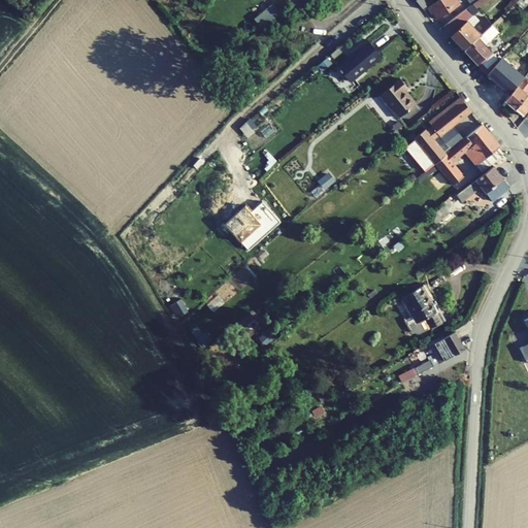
[(434,0),(416,0),(423,9),(435,0),(434,0)]
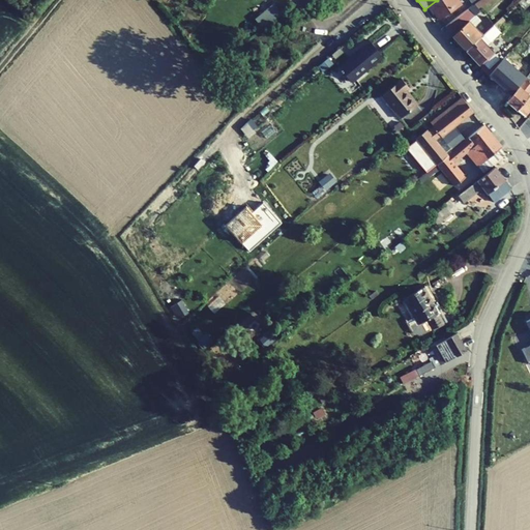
[(439,0),(430,6),(434,13),(438,20),(462,3),(459,0),(439,0)]
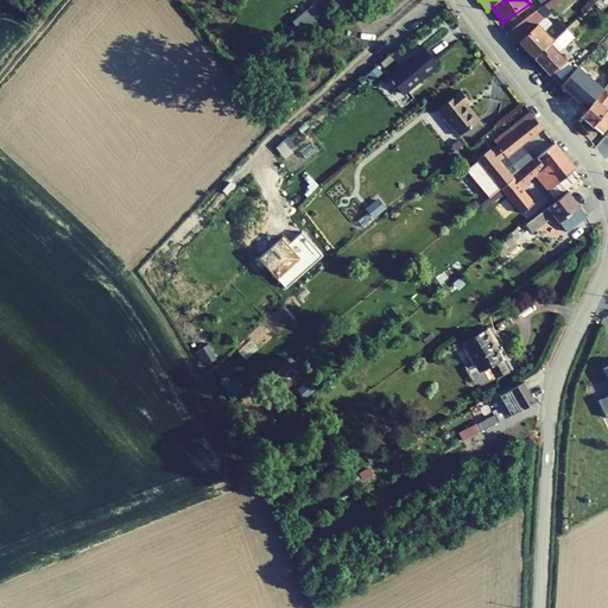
[(549,0),(544,5),(549,11),(562,0),(549,0)]
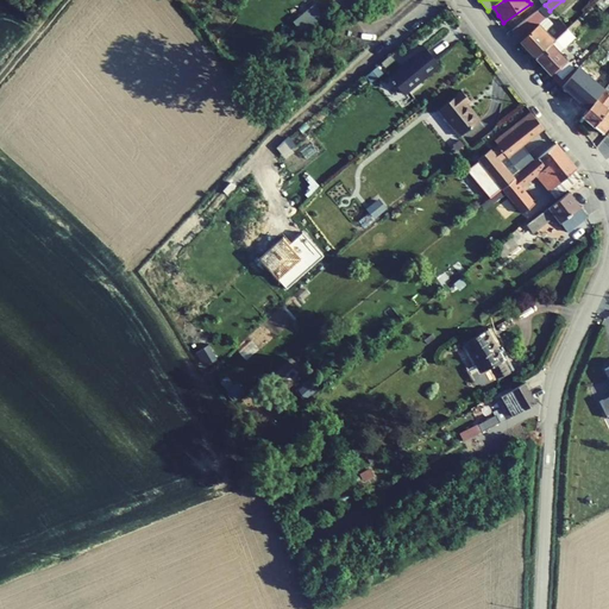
[(602,11),(608,4),(608,0),(597,0),(595,4),(602,11)]
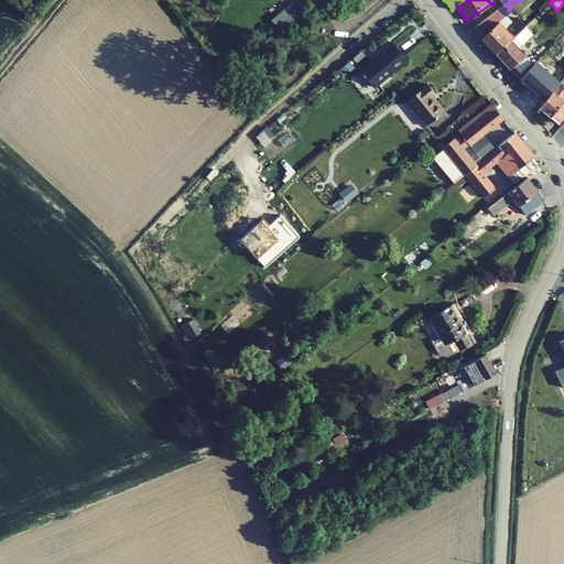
[(291,4),(272,21),(280,30),(299,14),(291,4)]
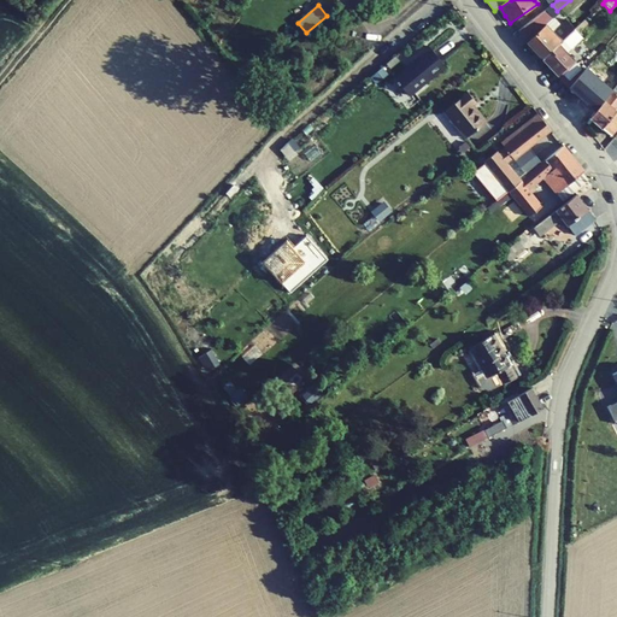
[(551,6),(517,30),(542,58),(562,41),(575,29),(566,21),(553,33),(546,24),(559,13),(557,11),(552,5),(551,6)]
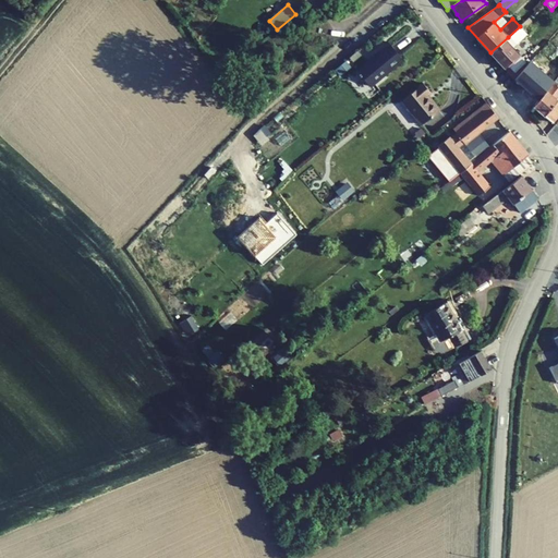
[(526,34),(520,26),(508,37),(490,52),(514,79),(528,63),(512,47),(526,34)]
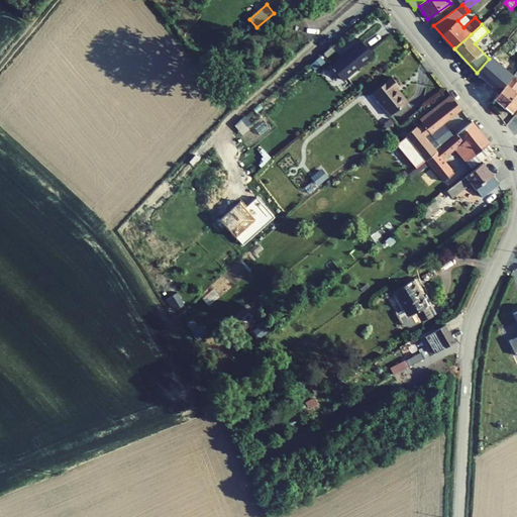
[(373,56),(358,38),(343,50),(345,54),(331,66),(343,80),(373,56)]
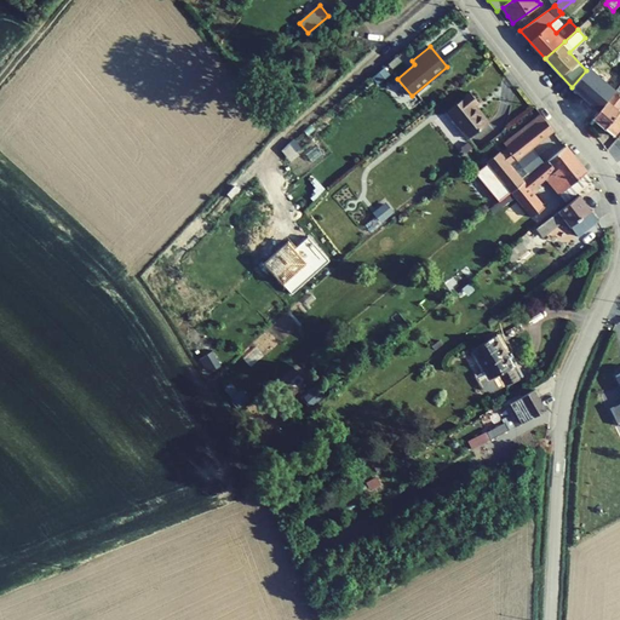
[(374,76),(379,82),(389,74),(384,69),(374,76)]
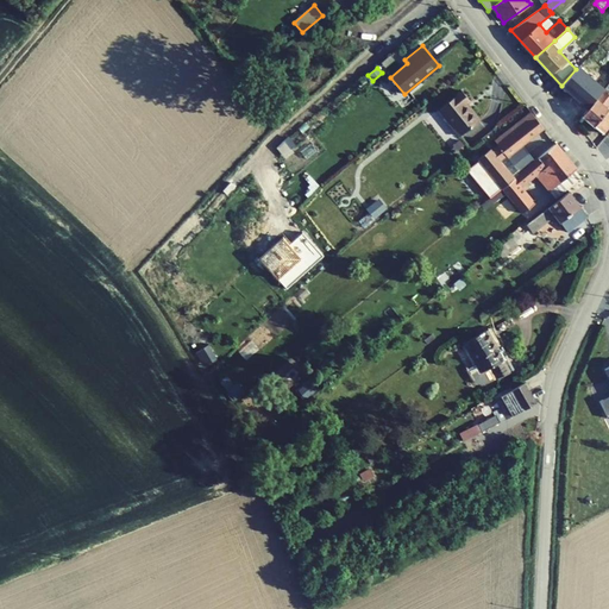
[(608,69),(590,92),(577,77),(560,93),(583,114),(608,83),(608,69)]
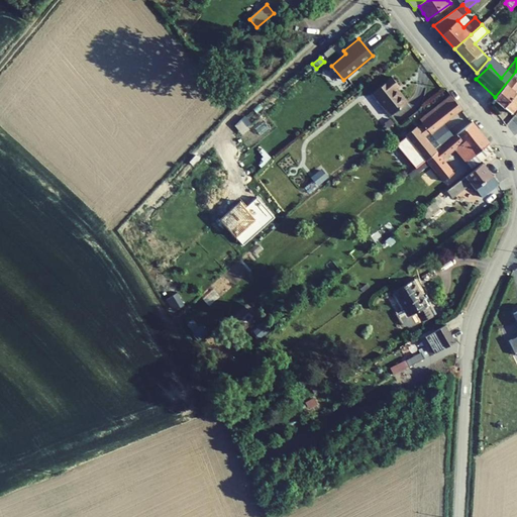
[(516,71),(495,97),(494,98),(512,113),(516,106),(516,71)]
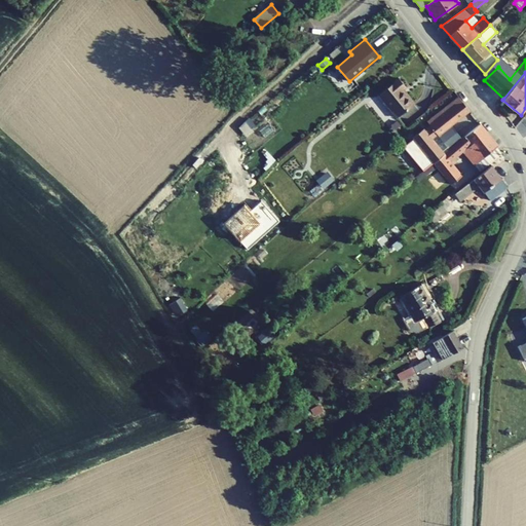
[(403,89),(406,87),(399,79),(379,95),(397,117),(414,104),(403,89)]
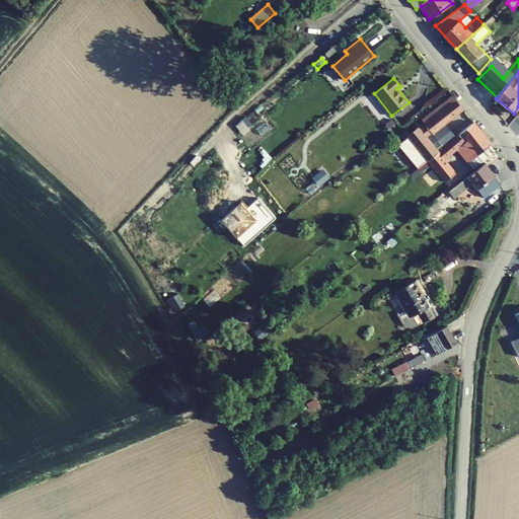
[(463,109),(452,95),(421,120),(426,126),(420,130),(418,128),(406,136),(408,137),(397,145),(418,168),(427,161),(442,149),(441,148),(442,147),(437,140),(432,144),(426,137),(432,133),(432,134),(463,109)]
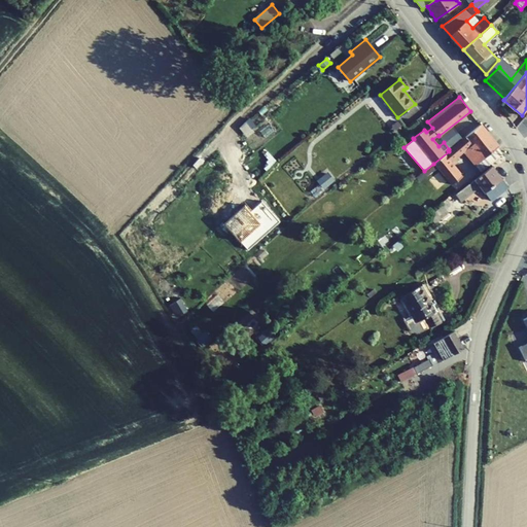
[(472,114),(470,111),(438,136),(442,139),(472,114)]
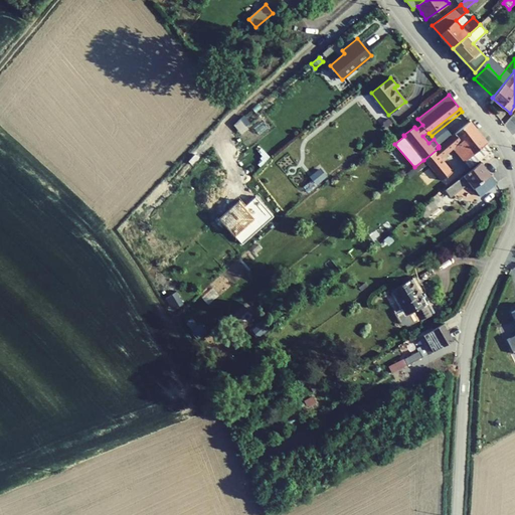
[(247,129),(239,119),(233,125),(240,134),(247,129)]
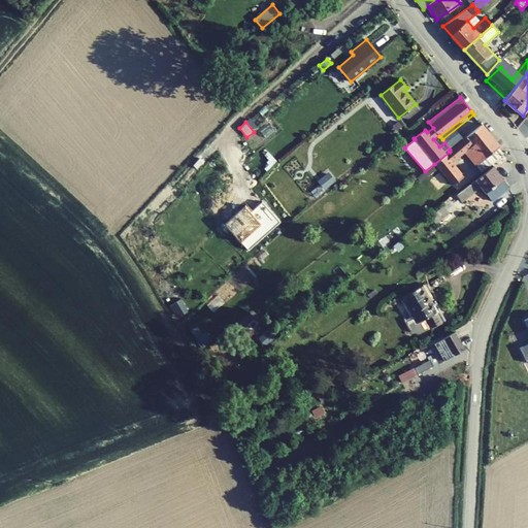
[(393,127),(396,131),(401,126),(398,122),(392,126),(393,127)]
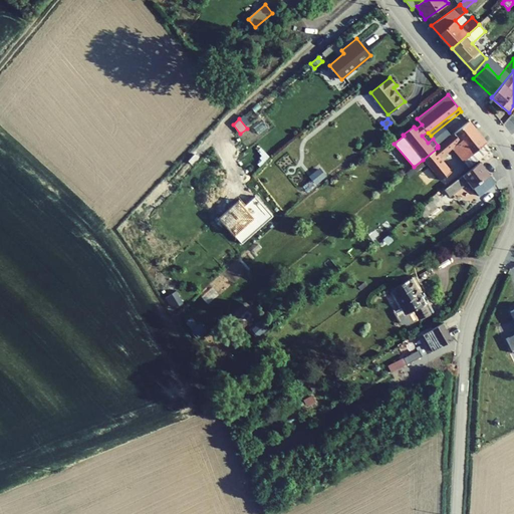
[(452,148),(469,168),(490,150),(485,144),(487,143),(469,120),(438,148),(423,160),(441,181),(452,172),(440,158),(452,148)]
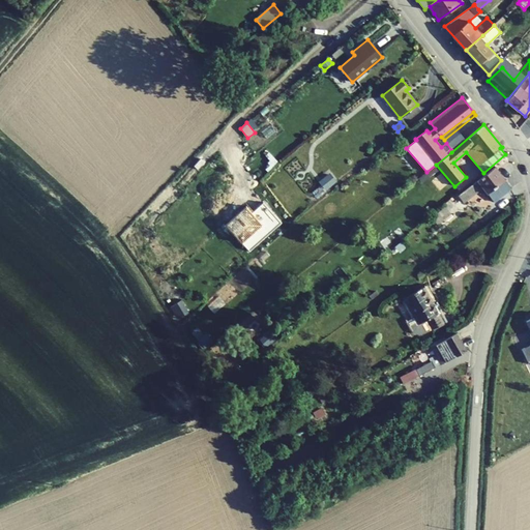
[(464,202),(483,186),(495,202),(511,188),(495,167),(459,195),(464,202)]
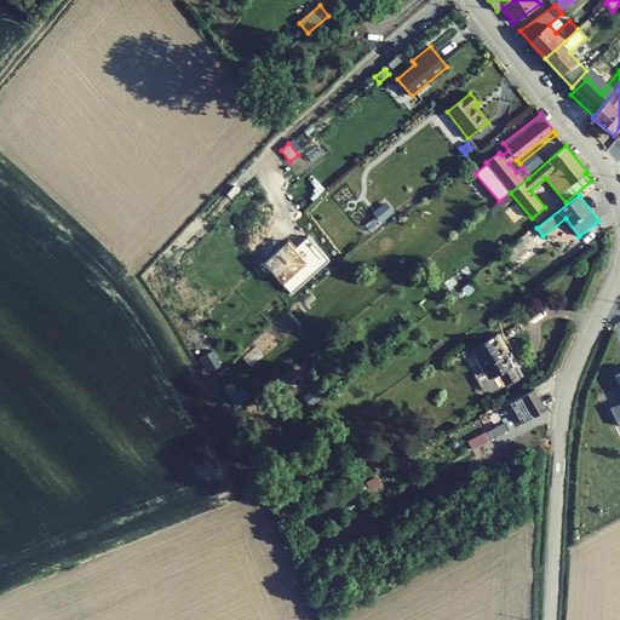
[(380,222),(391,212),(385,204),(373,212),(380,222)]
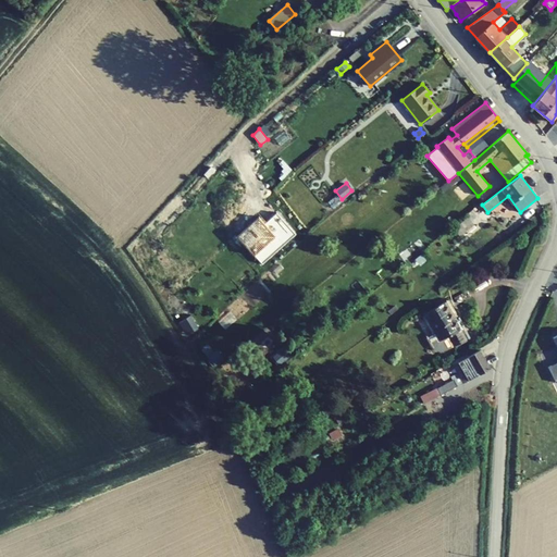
[(468,217),(470,221),(475,217),(473,213),(477,212),(473,209),(466,214),(468,217)]
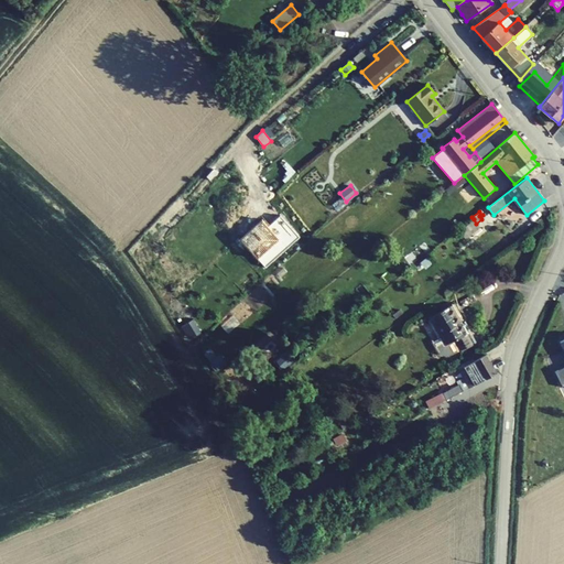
[(479,227),(474,219),(459,230),(465,238),(479,227)]
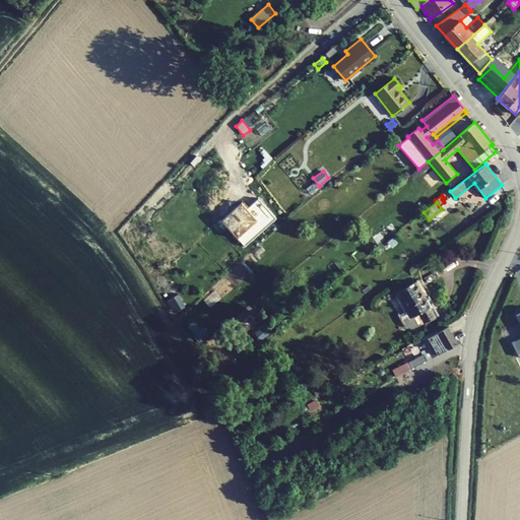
[(420,289),(424,287),(418,279),(396,293),(406,311),(398,316),(402,323),(405,327),(411,328),(416,327),(436,316),(420,289)]
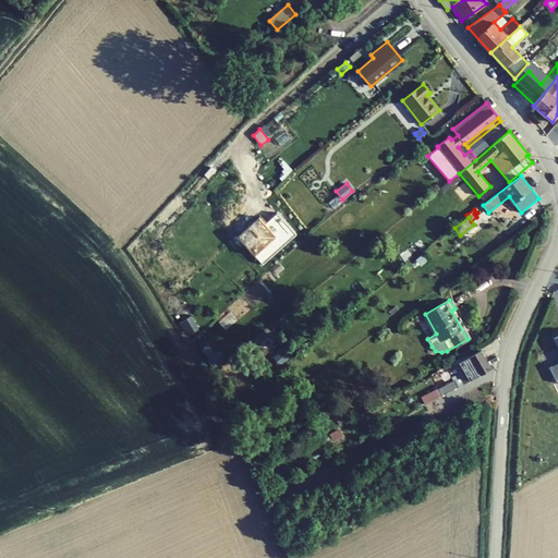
[(197,329),(190,318),(183,323),(190,334),(197,329)]
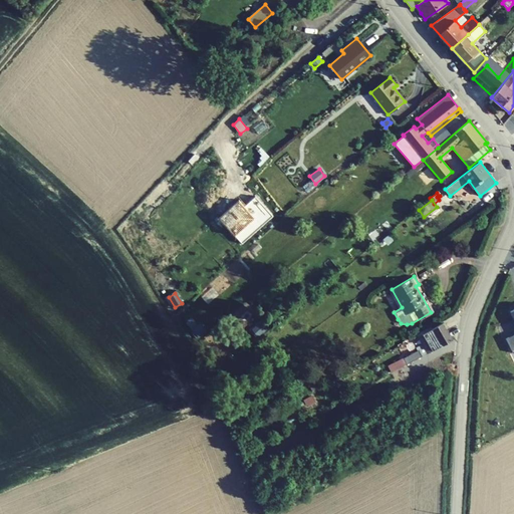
[(175,307),(169,297),(166,298),(172,309),(175,307)]
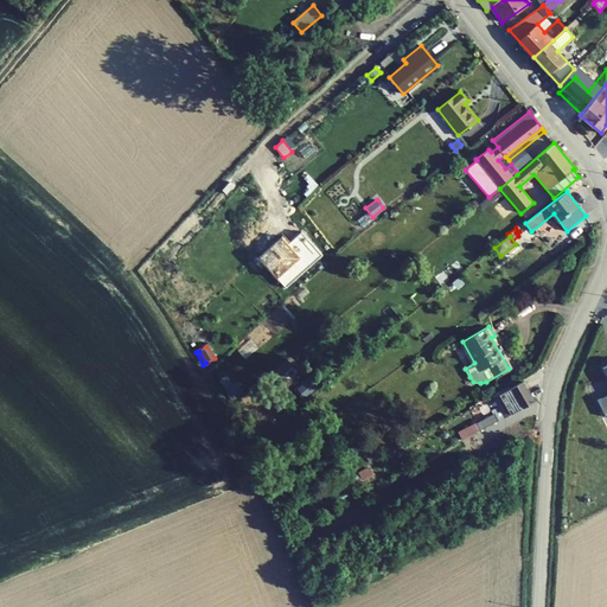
[(477,423),(480,430),(534,401),(523,382),(493,398),(498,407),(491,410),(493,414),(477,423)]
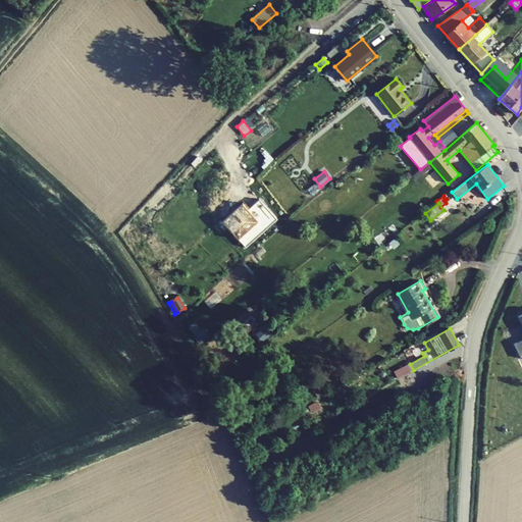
[(413,370),(410,364),(400,369),(403,375),(413,370)]
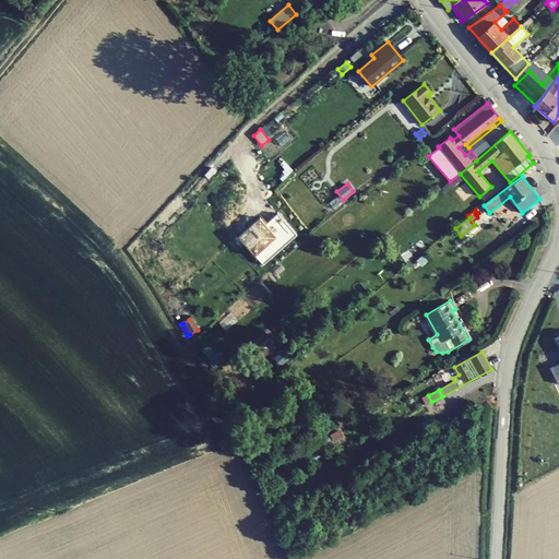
[(335,441),(342,438),(339,431),(332,436),(335,441)]
